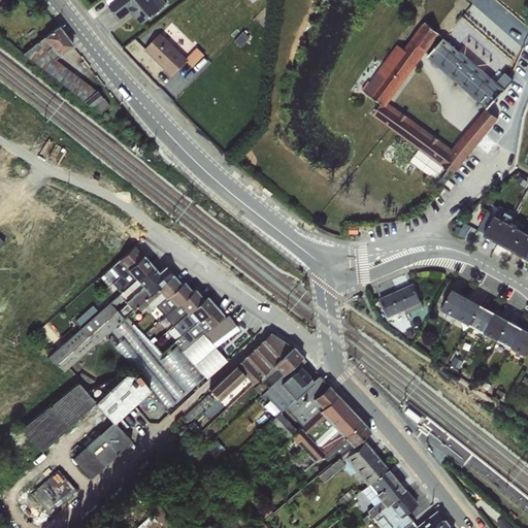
[(114,0),(108,6),(111,9),(122,0),(114,0)]
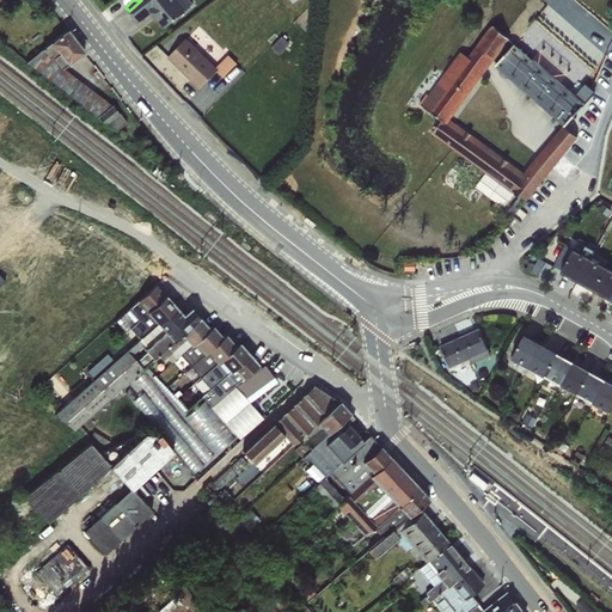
[(145,0),(127,13),(134,24),(152,12),(161,26),(195,2),(193,0),(145,0)]
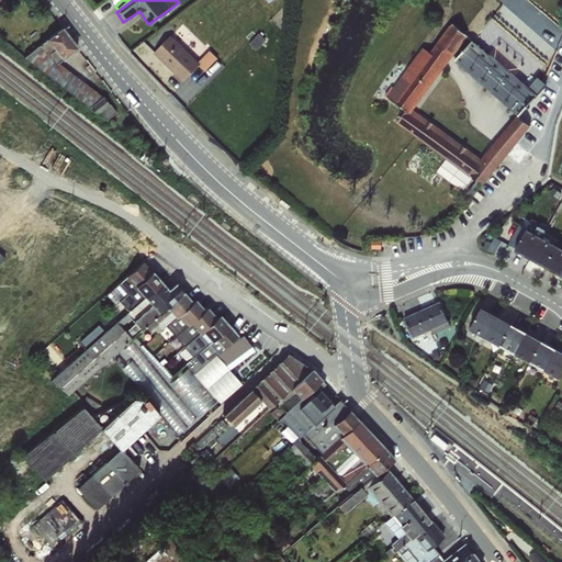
[(487,157),(415,110),(467,30),(445,15),(390,101),(401,109),(395,117),(476,169),(471,178),(485,188),(529,121),(516,112),(487,157)]
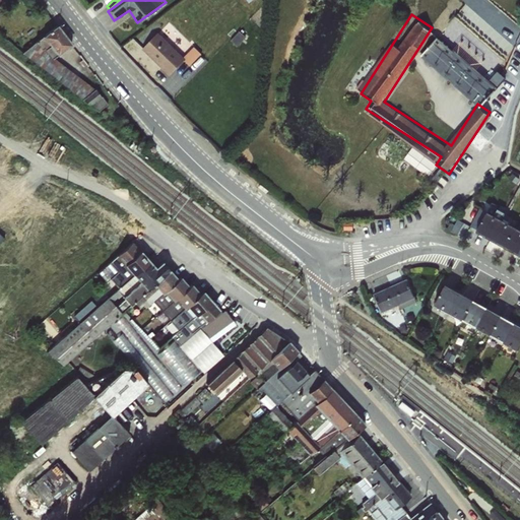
[(24,54),(85,99),(93,88),(54,59),(67,40),(46,24),(24,54)]
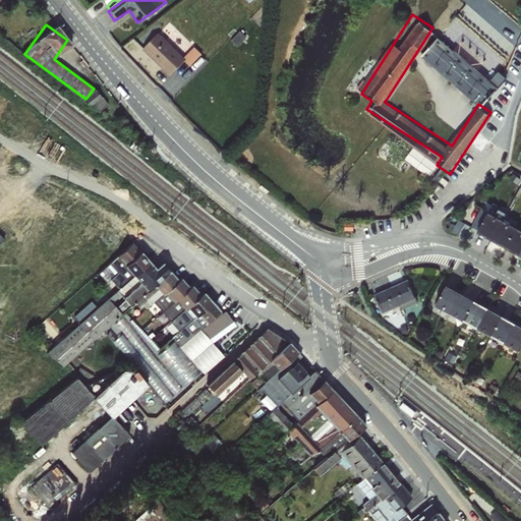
[(194,45),(184,56),(157,31),(140,47),(171,75),(186,60),(191,65),(203,53),(194,45)]
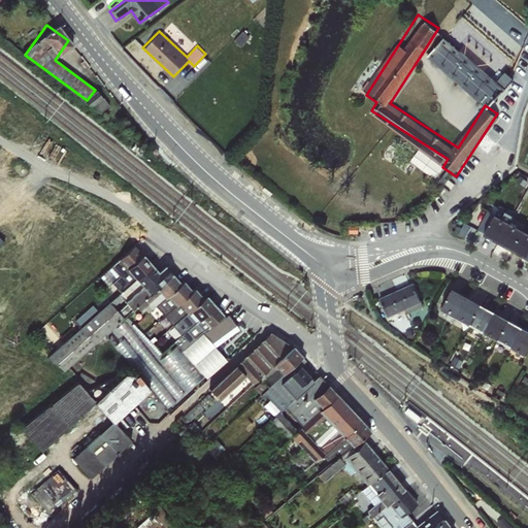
[(498,243),(509,223),(495,215),(484,235),(498,243)]
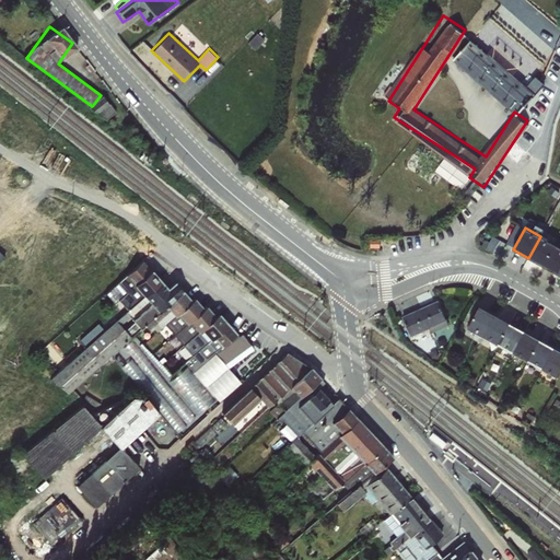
[(540,236),(528,258),(543,266),(555,244),(540,236)]
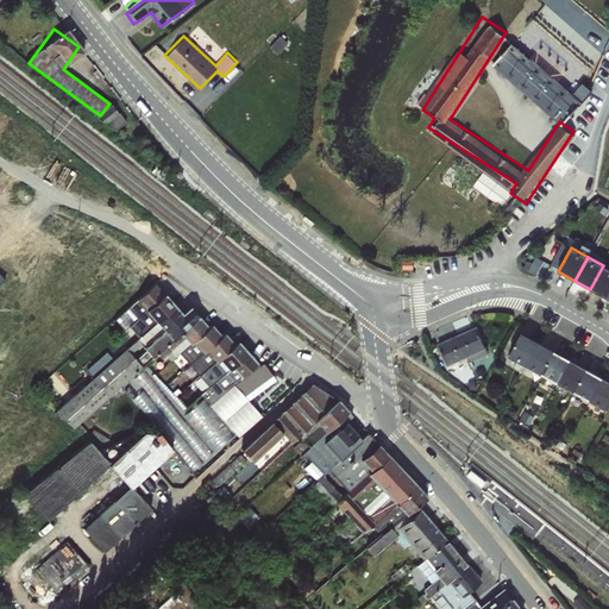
[(608,268),(603,265),(590,289),(606,297),(608,289),(608,268)]
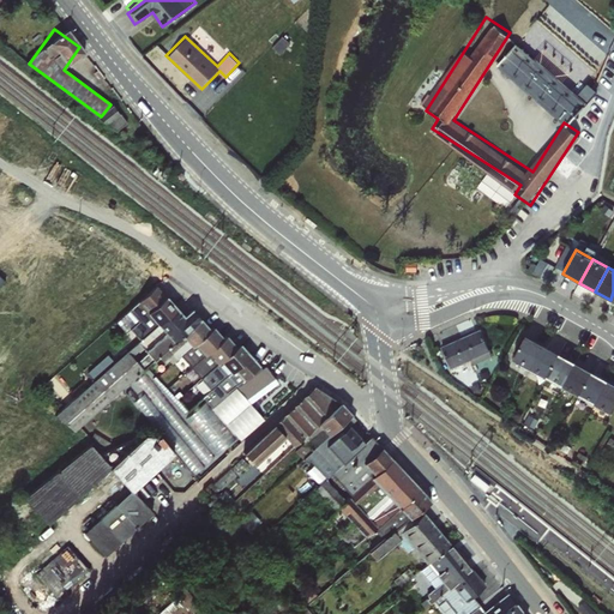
[(470,361),(489,353),(491,351),(480,330),(440,347),(451,369),(470,361)]
